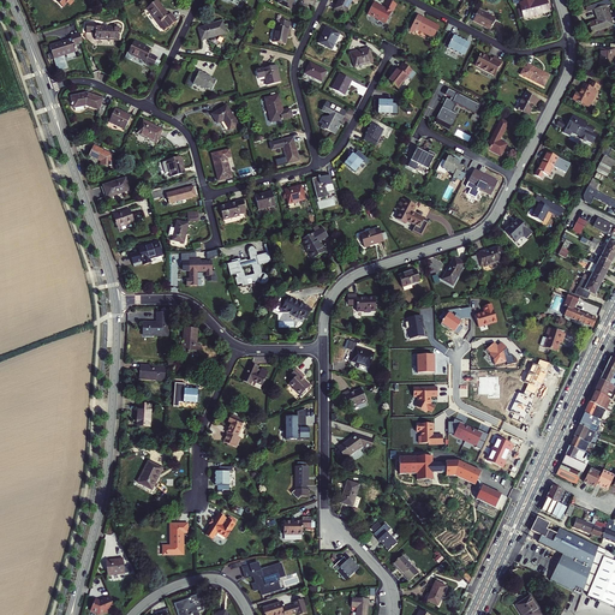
[(165,31),(177,22),(171,13),(168,15),(157,0),(147,9),(165,31)]
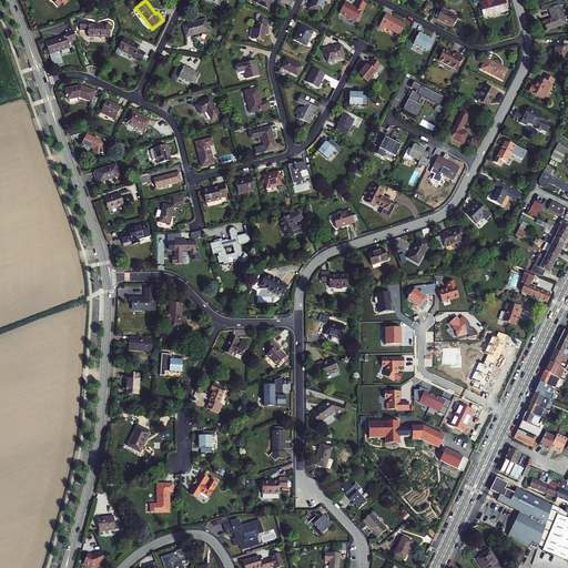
[(313,0),(308,9),(318,13),(324,0),(313,0)]
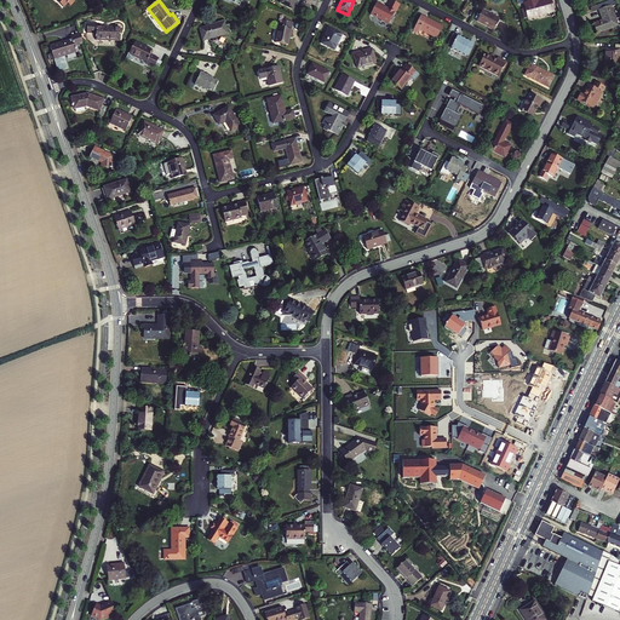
[(396,12),(400,5),(391,0),(388,9),(377,3),(371,15),(389,24),(395,12),(396,12)]
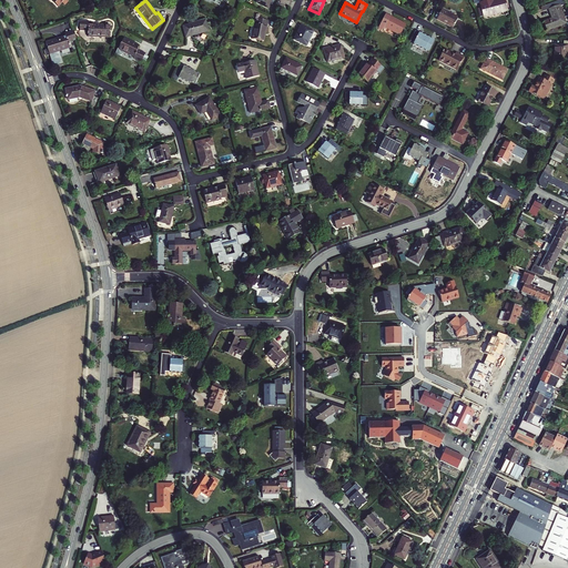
[(483,10),(484,17),(507,11),(504,0),(501,0),(497,1),(497,2),(493,2),(493,0),(480,3),(483,10)]
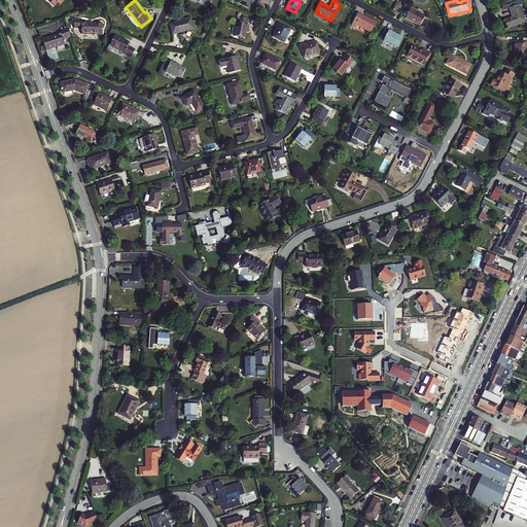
[(504,20),(507,29),(525,22),(519,4),(523,3),(521,0),(518,0),(507,4),(510,8),(513,16),(504,20)]
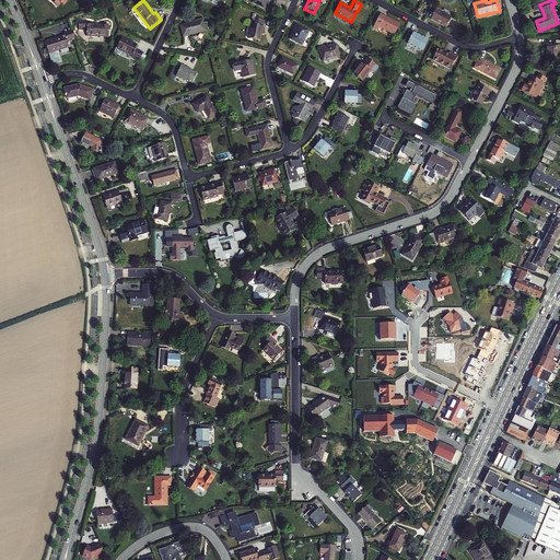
[(452,18),(435,10),(431,19),(447,27),(452,18)]
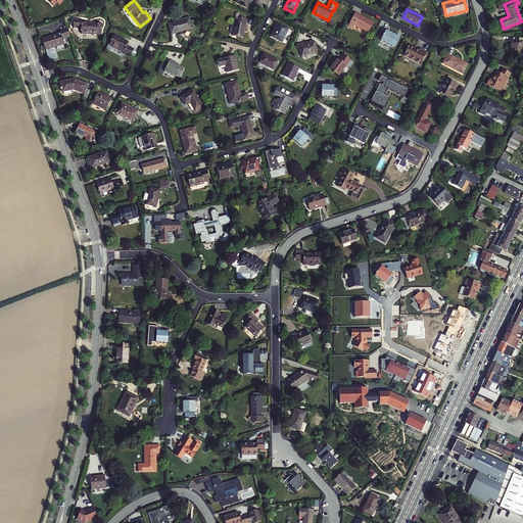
[(368,32),(373,22),(355,13),(348,26),(352,28),(353,25),(368,32)]
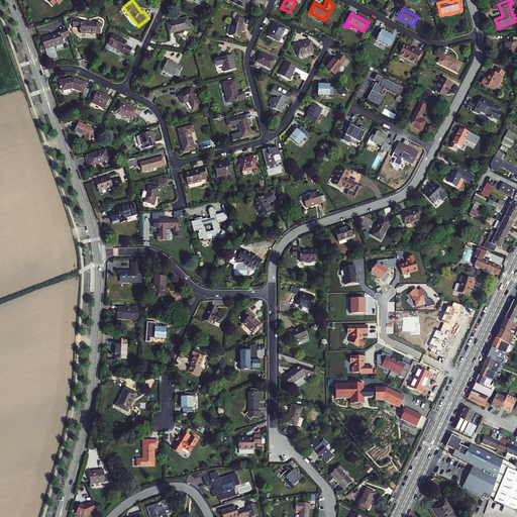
[(229,35),(239,37),(240,31),(241,31),(244,18),(234,16),(232,22),(229,35)]
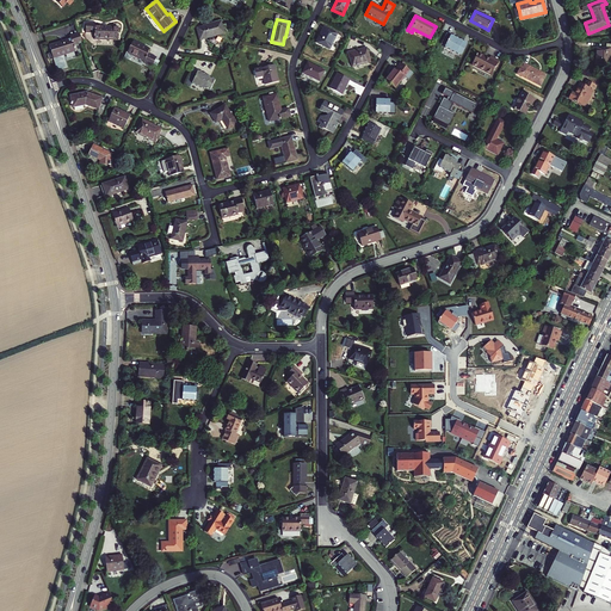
[(224,34),(221,22),(197,29),(201,41),(224,34)]
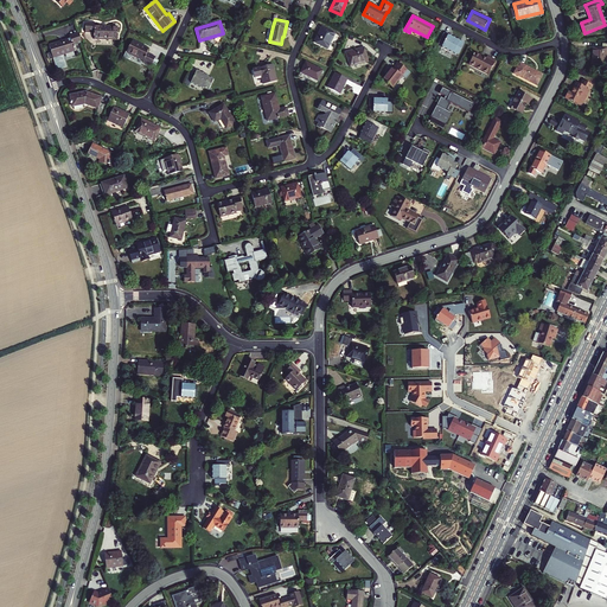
[(95,23),(85,23),(85,32),(95,33),(94,39),(117,40),(117,27),(95,26),(95,23)]
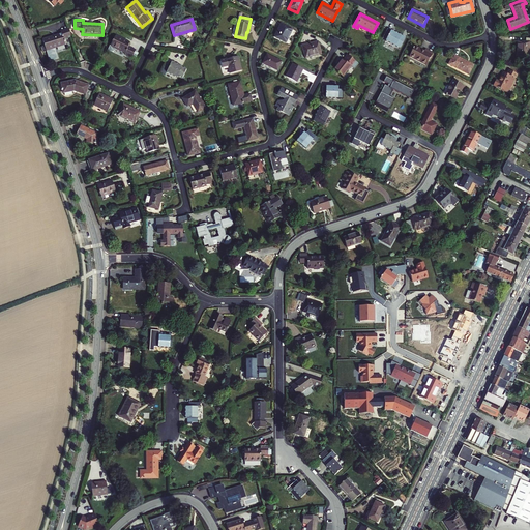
[(292,29),(281,24),(274,37),(286,42),(292,29)]
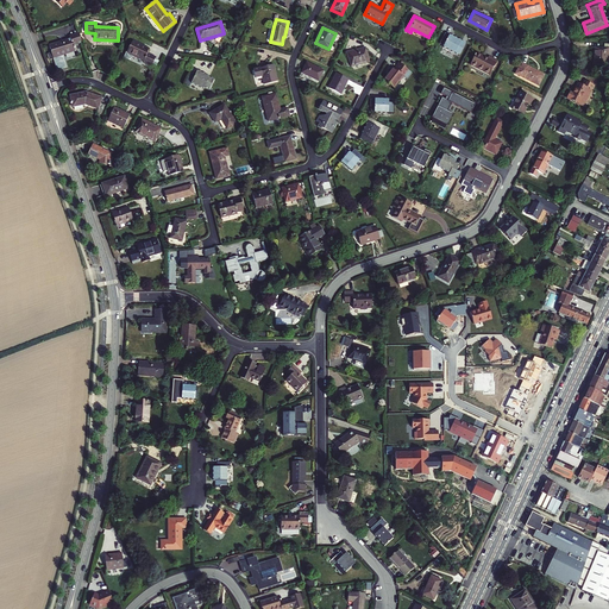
[(71,39),(49,45),(52,58),(75,51),(73,45),(82,43),(80,33),(70,36),(71,39)]
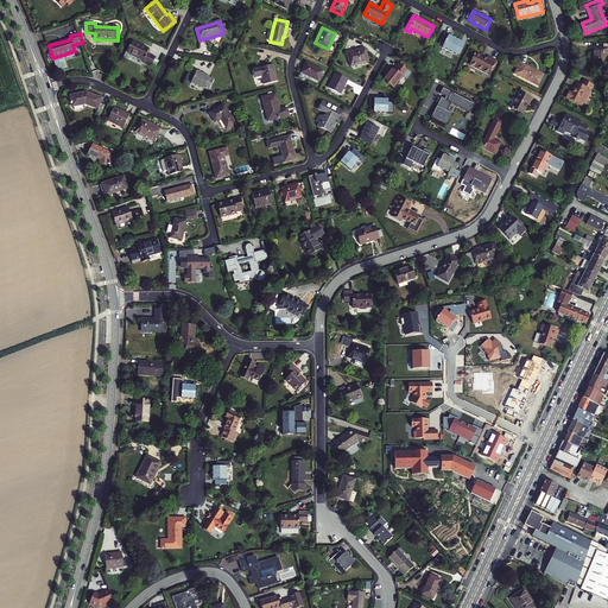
[(458,56),(464,44),(444,33),(439,44),(443,46),(442,48),(454,54),(454,55),(458,56)]
